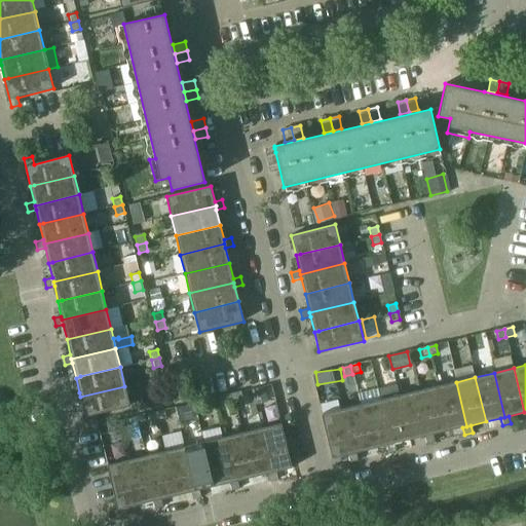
[(456,382),(437,386),(447,430),(462,427),(466,426),(456,382)]
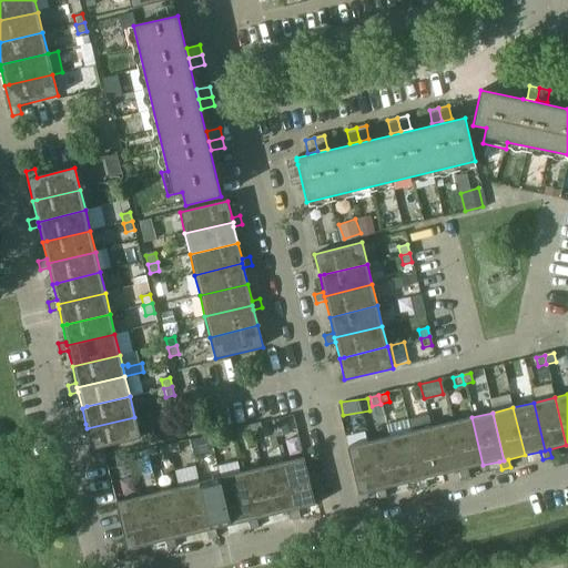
[(427,414),(391,425),(393,435),(430,424),(427,414)]
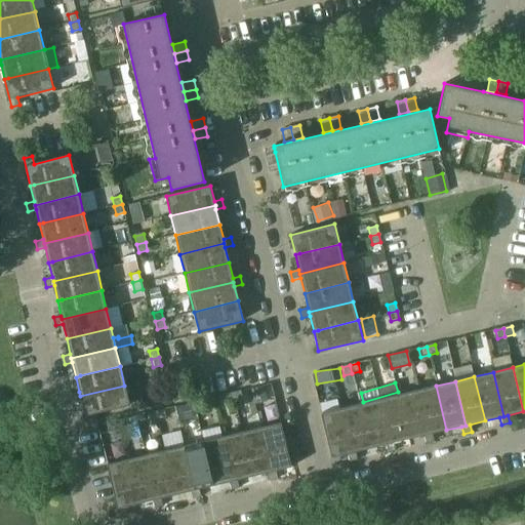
[(124,386),(80,396),(79,392),(72,394),(74,402),(81,400),(85,416),(129,405),(124,386)]
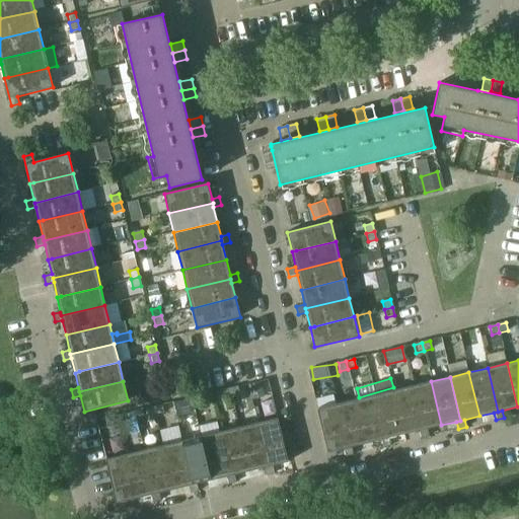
[(431,381),(412,386),(423,430),(427,429),(441,425),(431,381)]
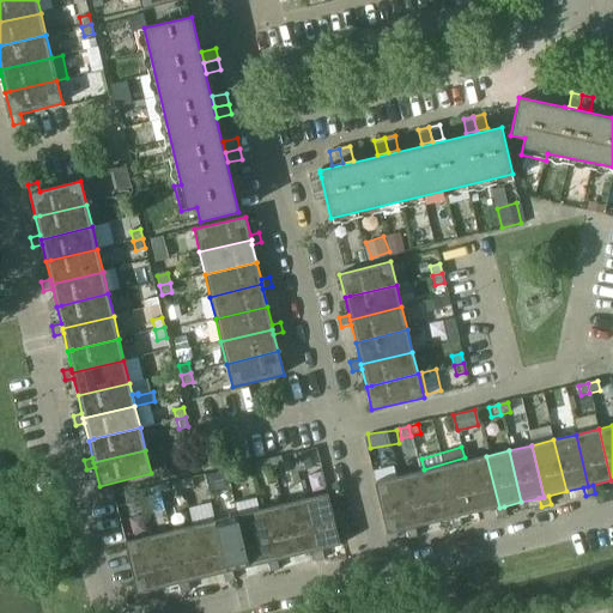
[(280,456),(271,459),(273,468),(283,467),(280,456)]
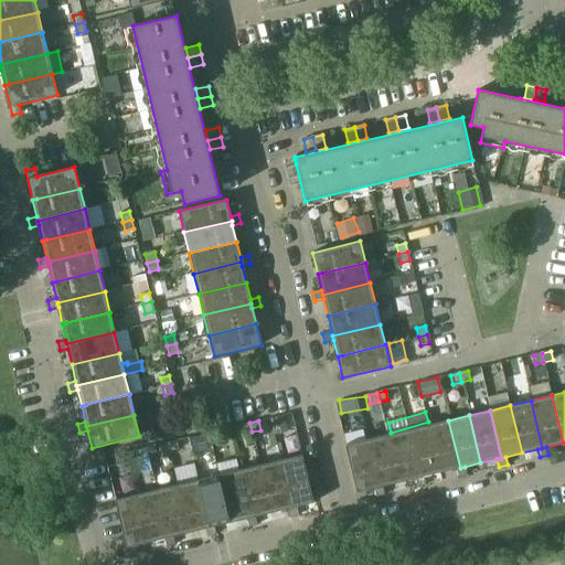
[(448,420),(428,425),(439,472),(456,469),(458,477),(467,475),(465,467),(460,468),(448,420)]
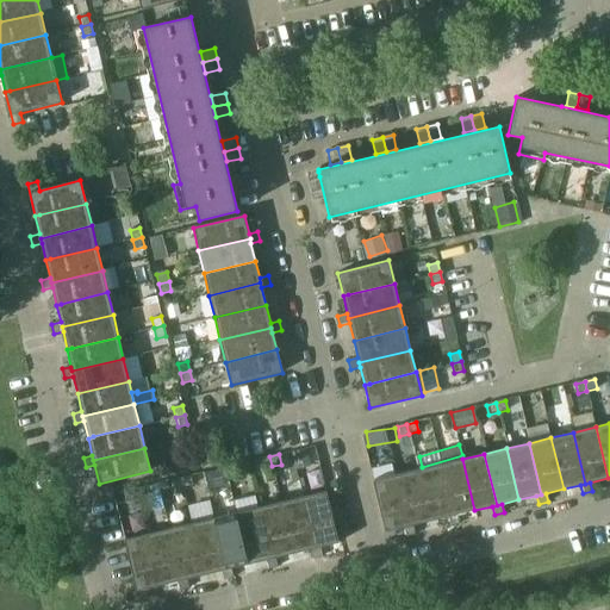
[(269,456),(260,459),(262,468),(272,466),(269,456)]
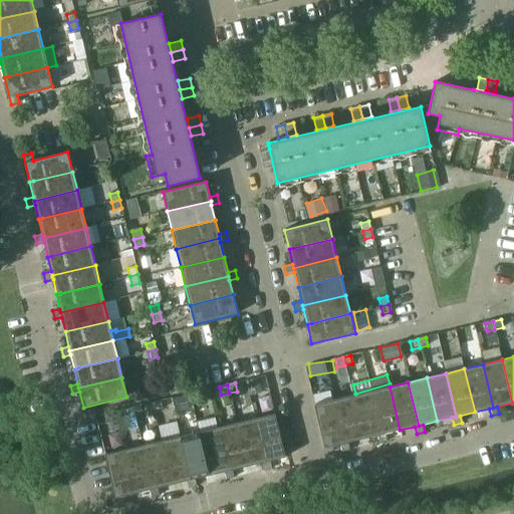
[(390,387),(370,392),(380,435),(376,436),(378,443),(387,441),(384,434),(400,430),(390,387)]
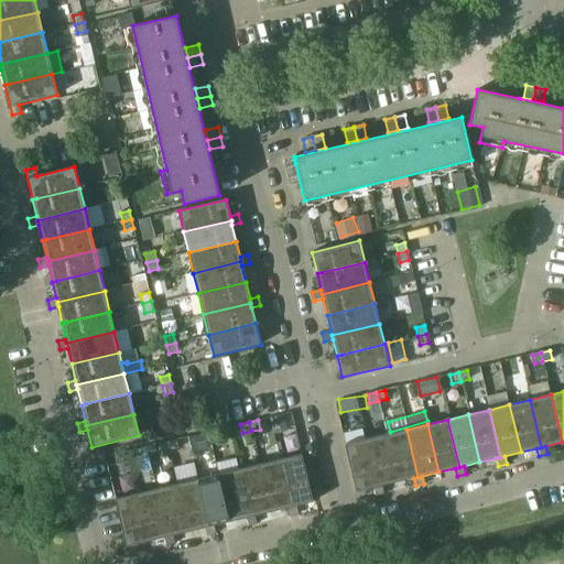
[(407,430),(387,434),(398,481),(413,478),(418,477),(407,430)]
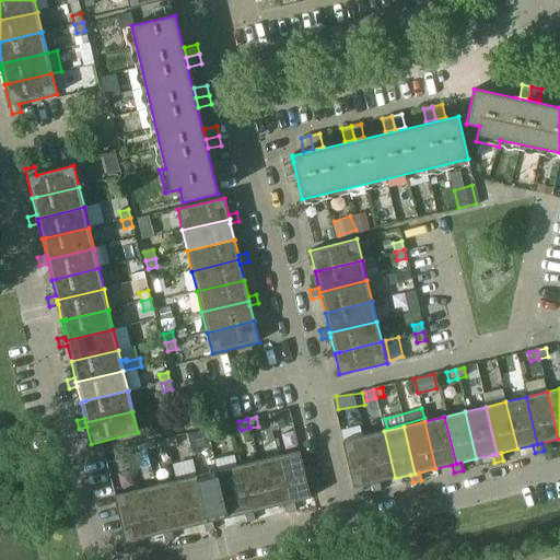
[(384,431),(363,436),(374,483),(378,482),(395,478),(384,431)]
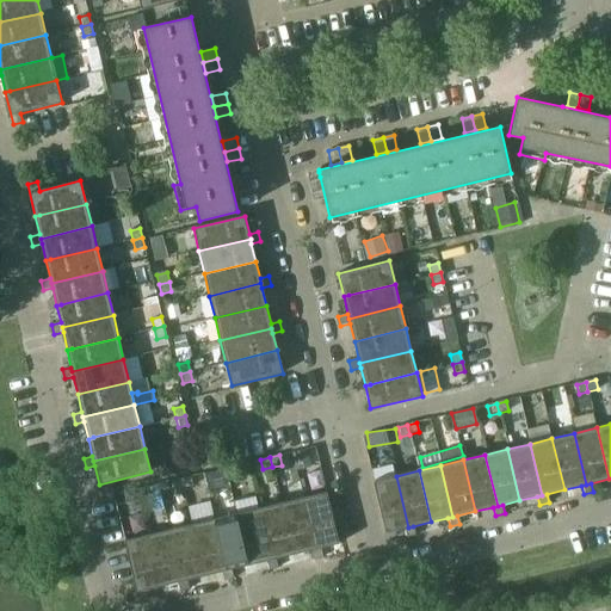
[(211,471),(203,474),(207,488),(215,486),(211,471)]
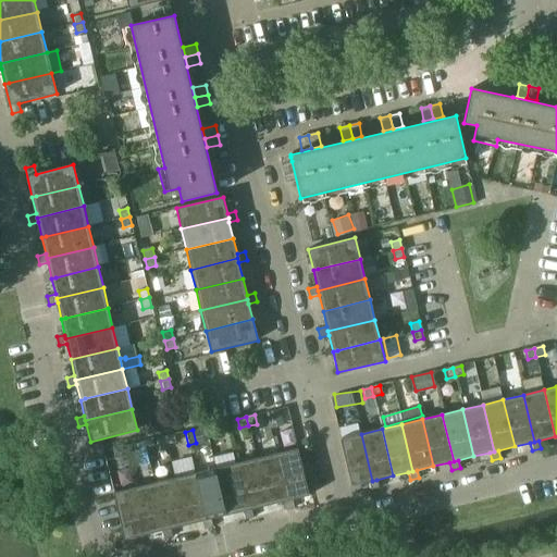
[(173,434),(164,436),(166,445),(175,443),(173,434)]
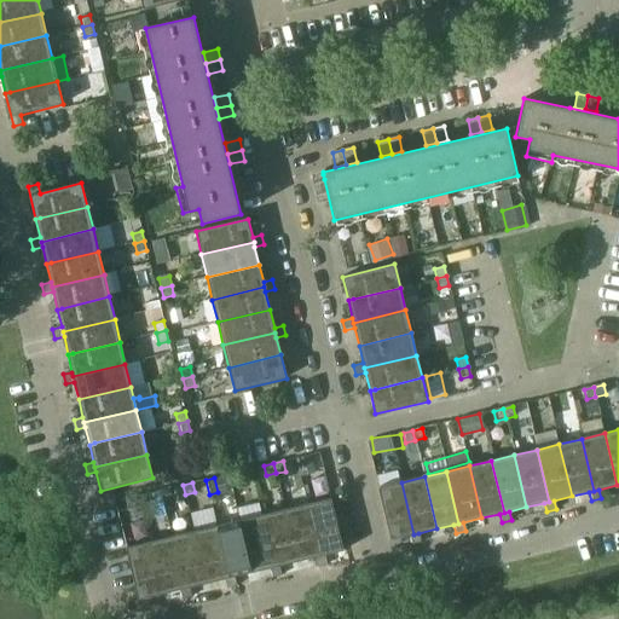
[(401,482),(377,487),(391,539),(409,534),(411,544),(421,542),(418,533),(414,534),(401,482)]
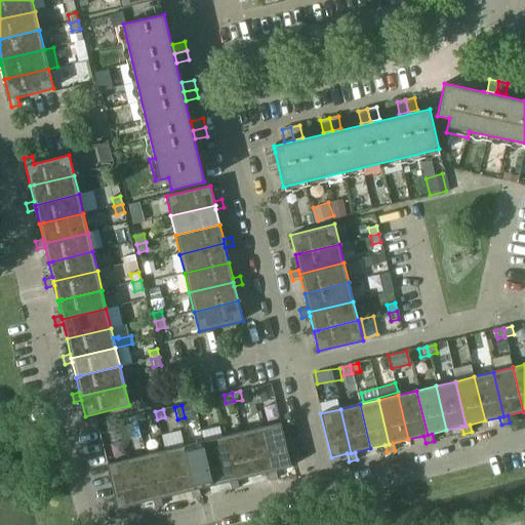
[(155,411),(147,413),(149,421),(157,419),(155,411)]
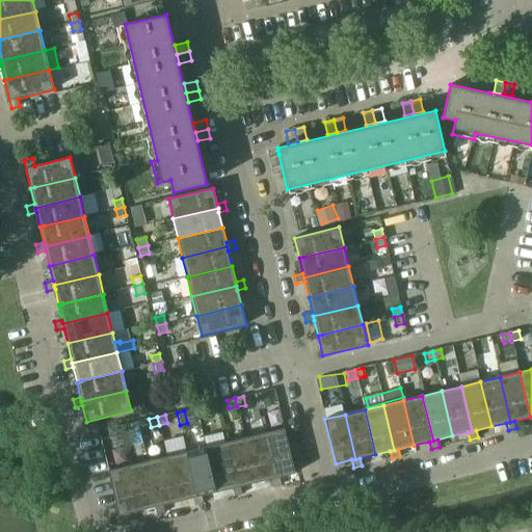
[(114,424),(100,429),(109,459),(125,454),(114,424)]
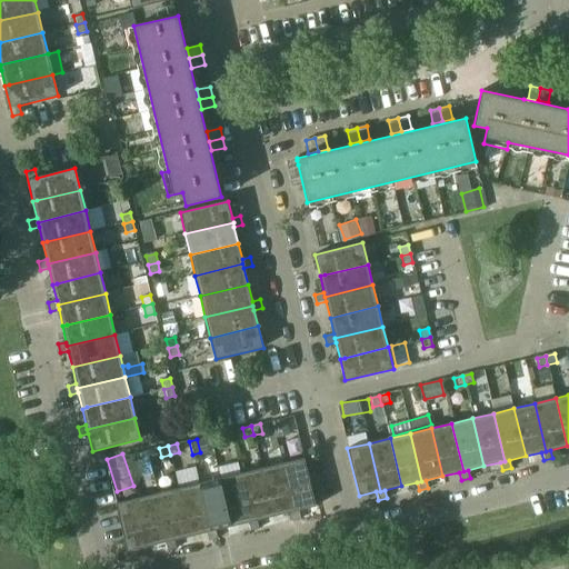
[(303,459),(282,463),(293,511),(289,512),(291,521),(300,519),(298,510),(316,507),(303,459)]
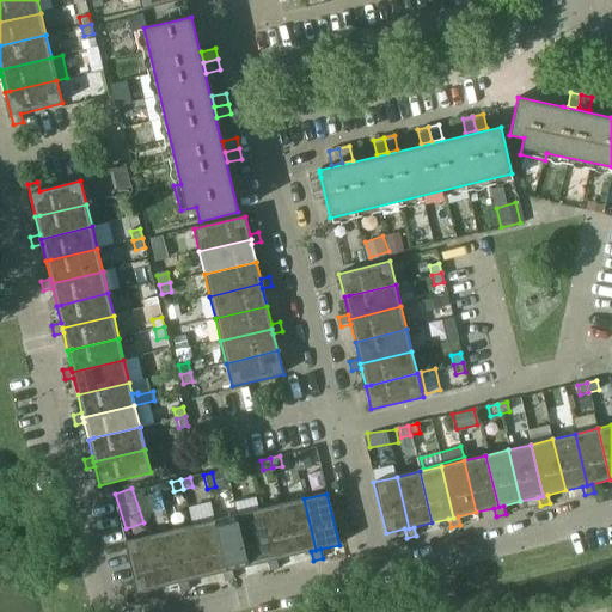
[(304,499),(281,505),(293,556),(311,551),(316,550),(304,499)]
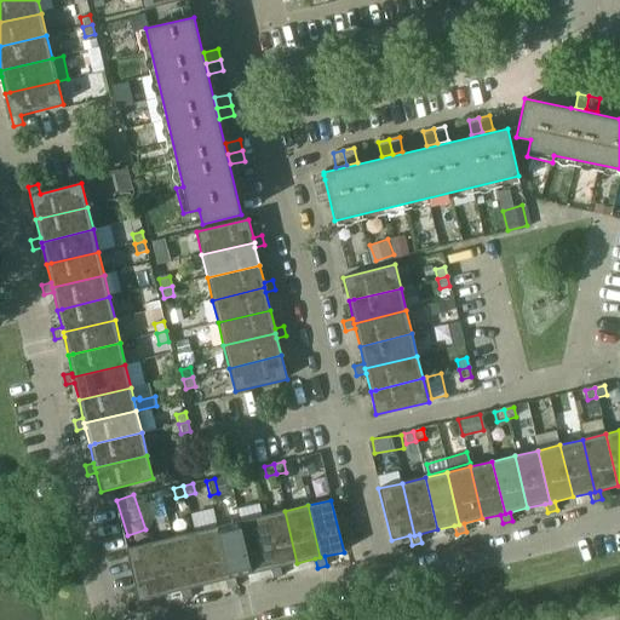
[(285,511),(262,516),(275,568),(280,567),(297,563),(285,511)]
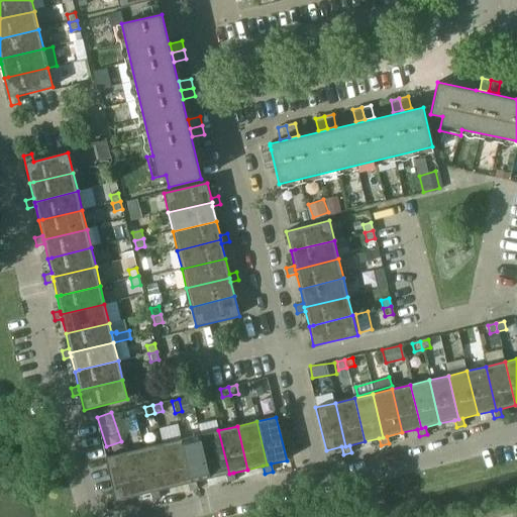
[(218,430),(200,435),(210,479),(225,475),(227,483),(235,481),(233,473),(229,474),(218,430)]
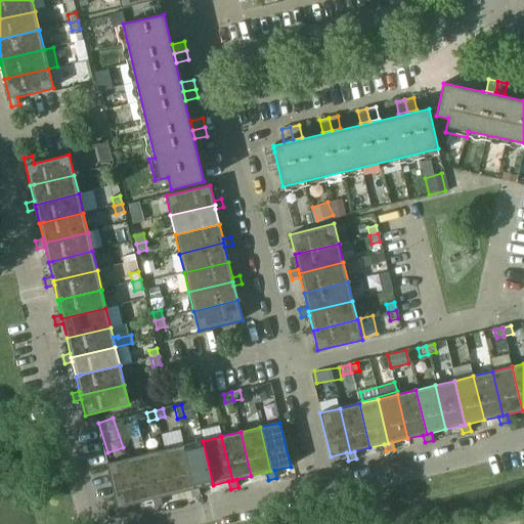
[(203,441),(183,445),(194,489),(189,490),(191,498),(200,496),(198,488),(213,485),(203,441)]
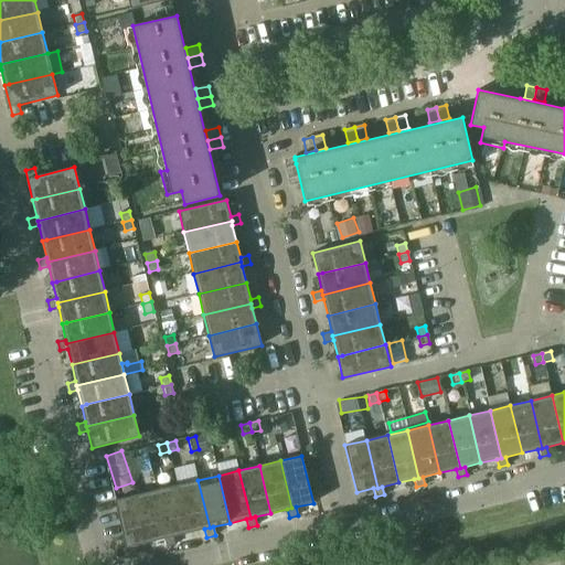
[(198,480),(178,486),(189,533),(204,529),(210,528),(198,480)]
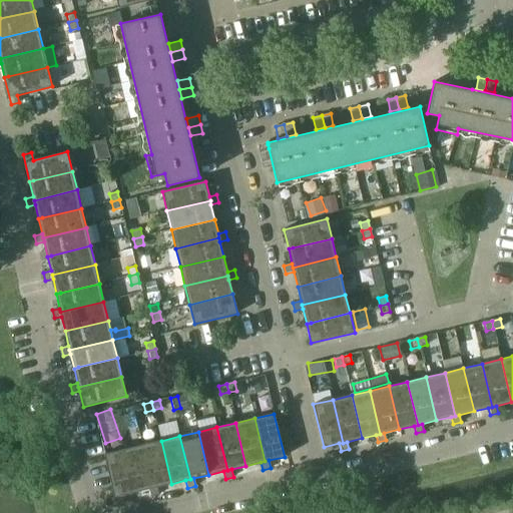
[(161,441),(142,445),(152,488),(156,487),(171,484),(161,441)]
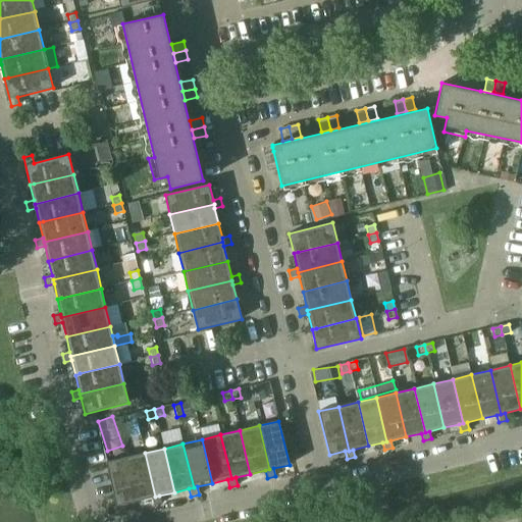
[(145,453),(125,457),(136,502),(151,498),(153,506),(161,504),(159,496),(155,497),(145,453)]
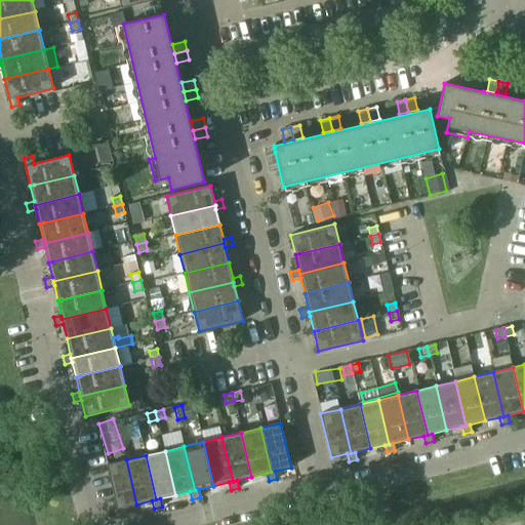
[(126,459),(107,465),(115,500),(107,502),(109,511),(136,505),(126,459)]
